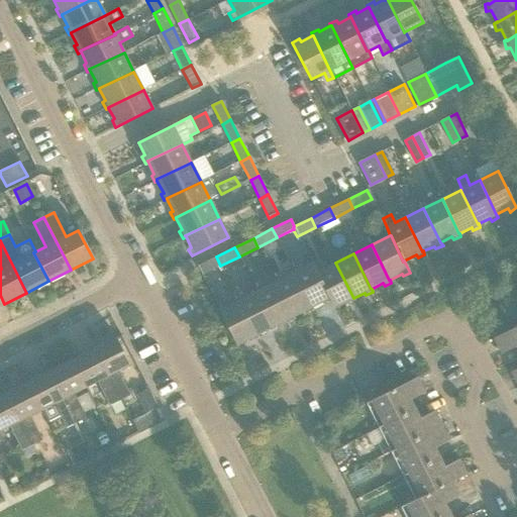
[(220,266),(216,256),(197,266),(202,275),(220,266)]
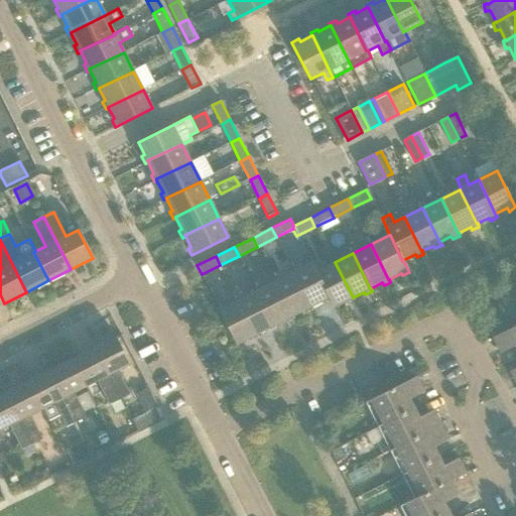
[(331,300),(331,301),(334,307),(346,301),(347,303),(355,300),(353,297),(335,262),(316,271),(315,272),(331,300)]
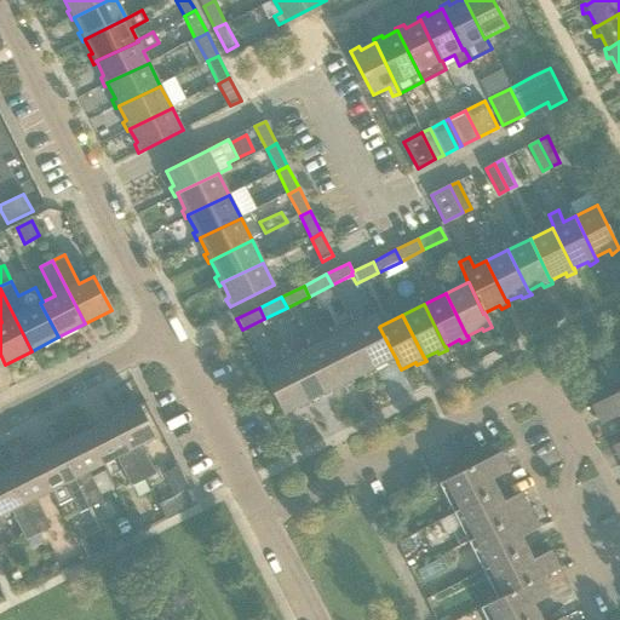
[(375,316),(354,327),(373,369),(374,368),(388,361),(390,365),(397,362),(397,361),(379,327),(380,326),(375,316)]
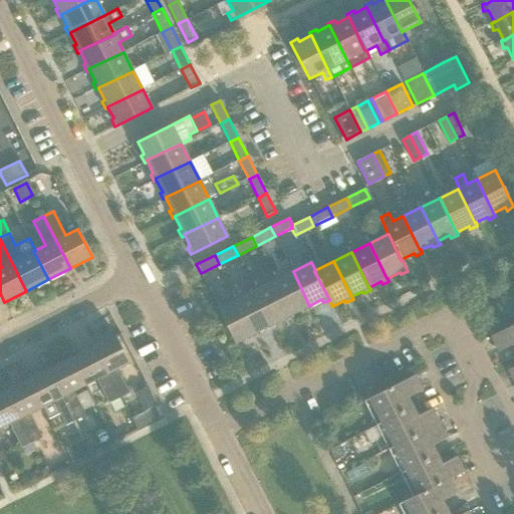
[(293,271),(274,281),(291,315),(291,314),(303,309),(304,312),(311,308),(310,305),(309,306),(293,271)]
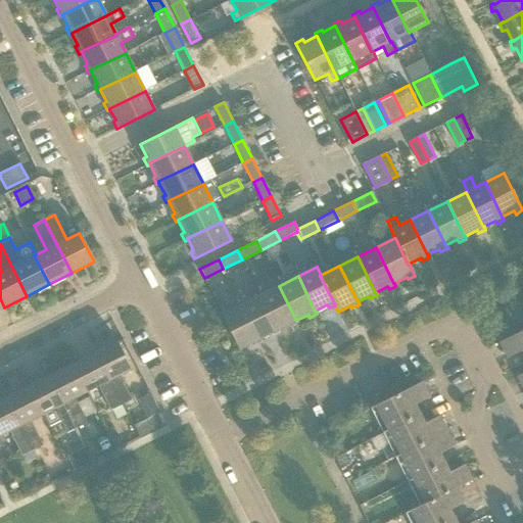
[(296,321),(279,286),(260,295),(277,330),(278,330),(290,324),(291,327),(298,324),(296,320),(296,321)]
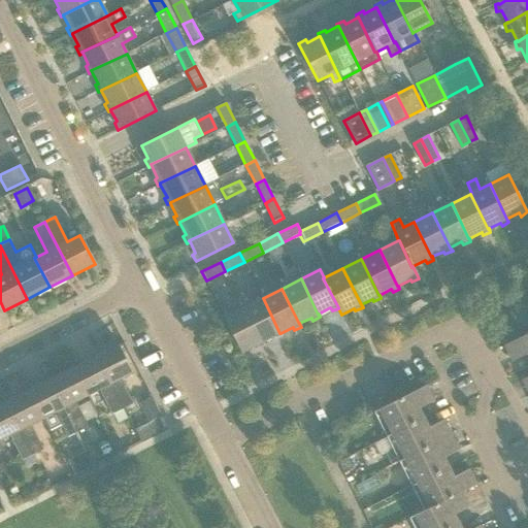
[(279,333),(263,298),(254,303),(249,292),(239,297),(244,307),(243,307),(261,342),(262,342),(273,336),(275,339),(282,336),(281,333),(279,333)]
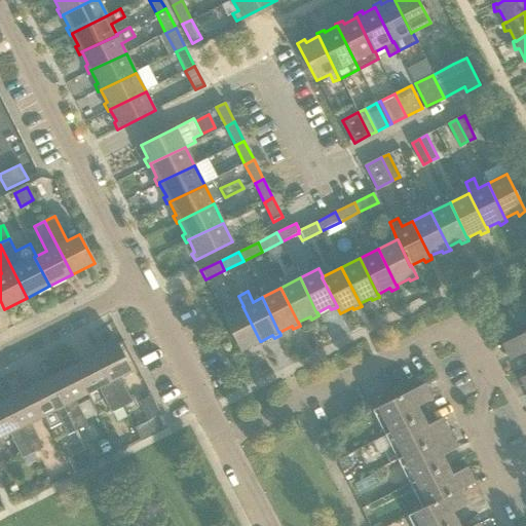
[(260,341),(242,306),(224,316),(241,351),(253,344),(255,348),(262,344),(261,341),(260,341)]
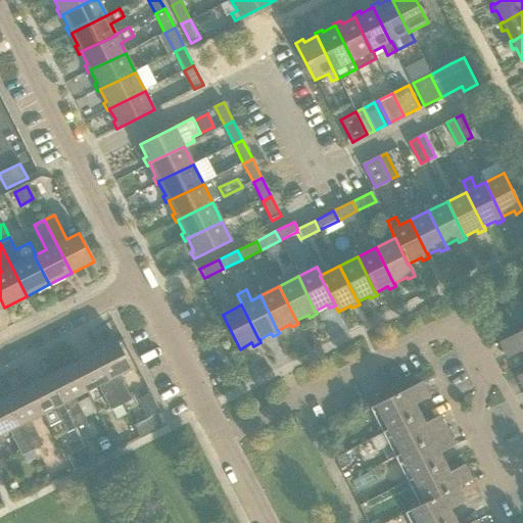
[(521,352),(522,355),(522,331),(500,343),(507,360),(521,352)]
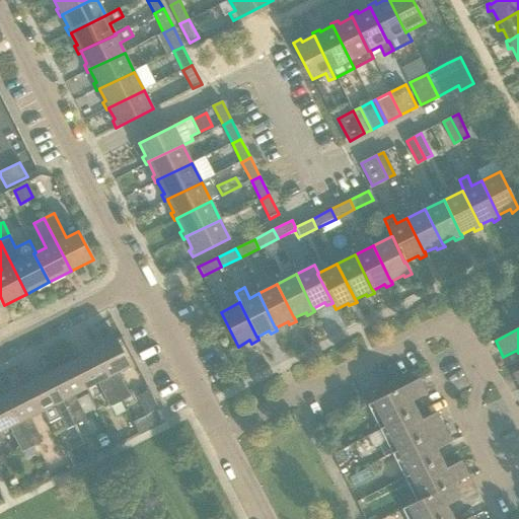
[(116,338),(93,350),(121,401),(132,396),(120,372),(131,366),(116,338)]
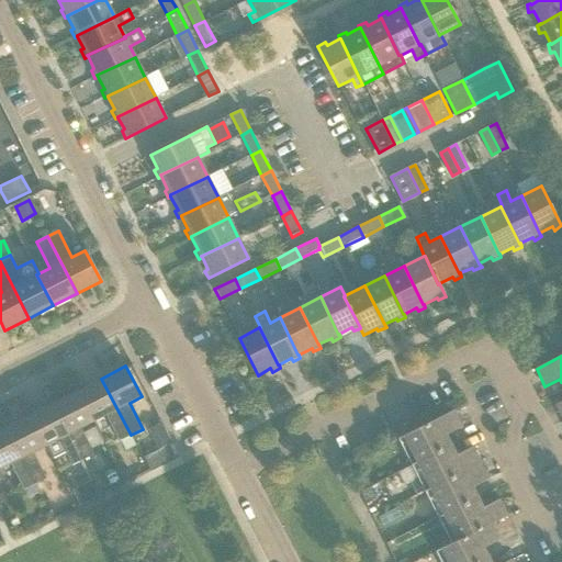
[(77,391),(92,422),(107,415),(120,440),(121,440),(126,450),(135,446),(131,435),(101,379),(77,391)]
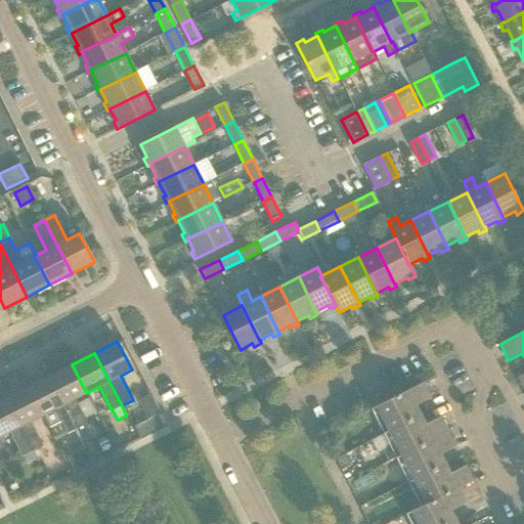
[(86,393),(72,364),(49,376),(77,429),(86,424),(74,399),(86,393)]
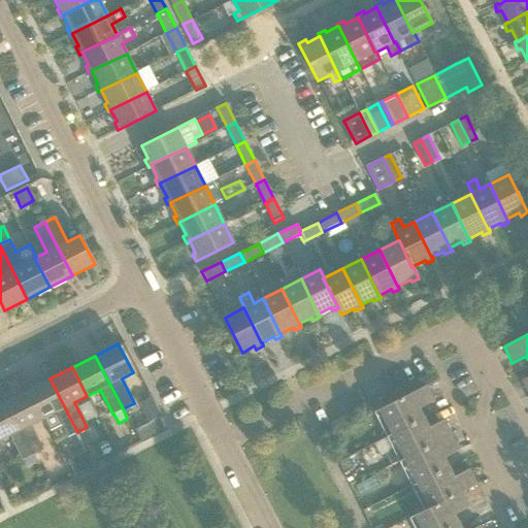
[(77,432),(50,378),(27,390),(42,419),(48,432),(61,425),(67,437),(77,432)]
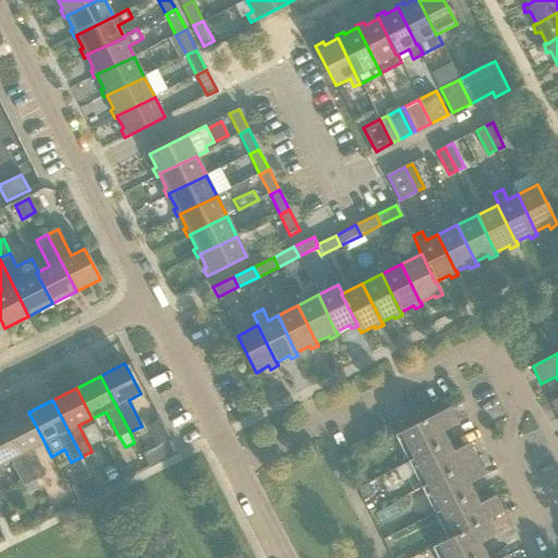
[(400,434),(413,460),(448,443),(443,432),(459,424),(451,408),(400,434)]
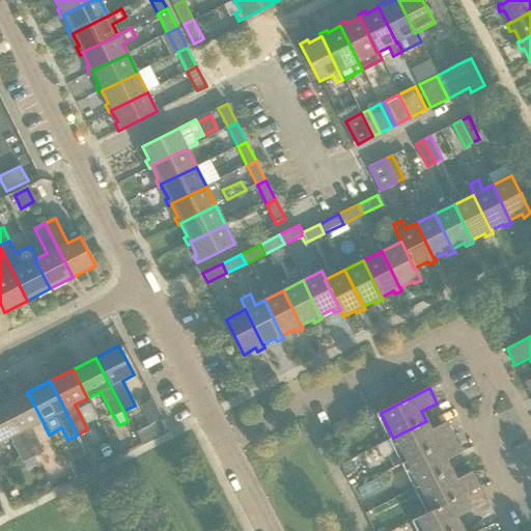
[(43,421),(27,392),(4,404),(32,457),(33,456),(43,452),(30,427),(43,421)]
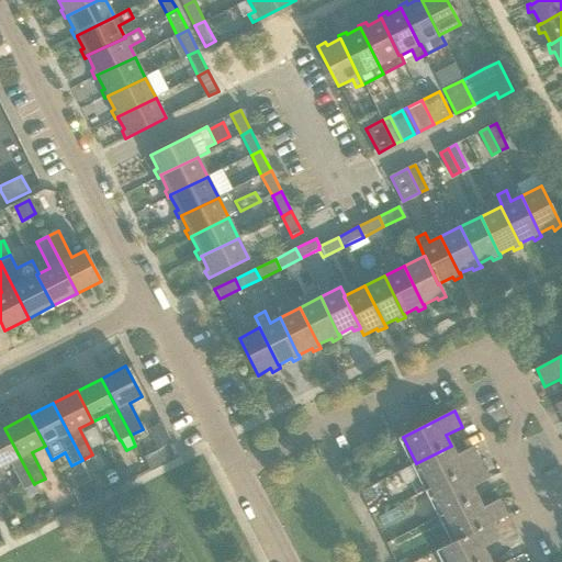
[(168,427),(179,447),(195,437),(183,417),(168,427)]
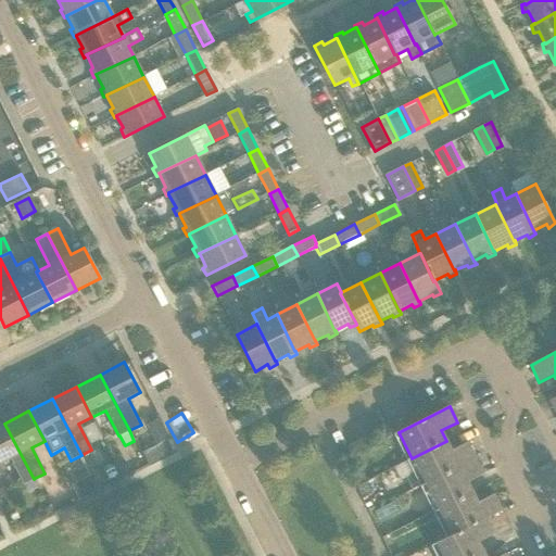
[(34,479),(4,424),(0,426),(0,463),(10,458),(23,484),(24,483),(28,492),(39,487),(35,478),(34,479)]
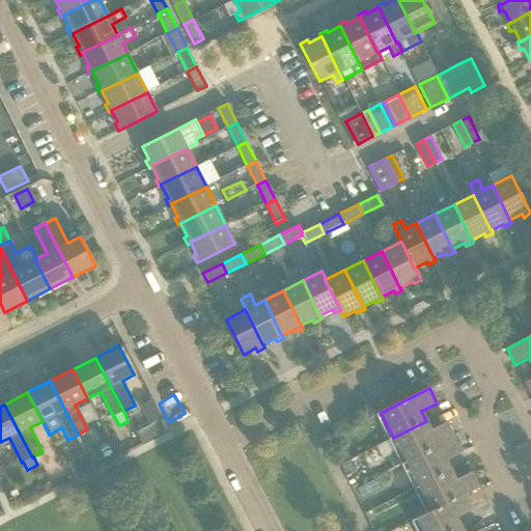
[(160,419),(136,431),(142,443),(165,430),(160,419)]
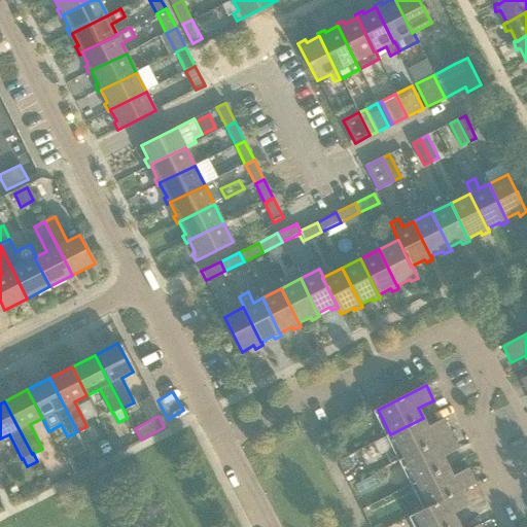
[(428,428),(423,418),(390,434),(403,458),(450,434),(444,420),(428,428)]
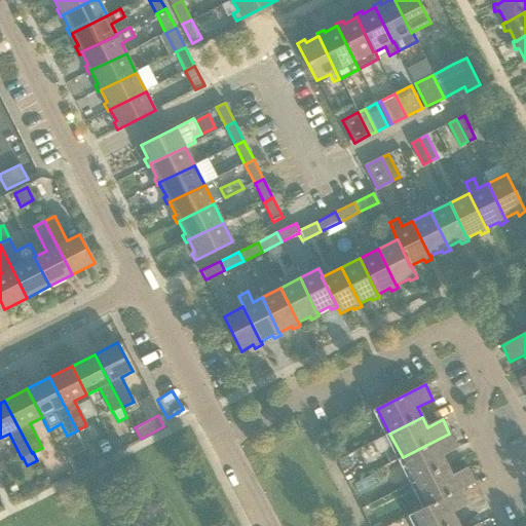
[(80,430),(85,442),(98,436),(91,424),(80,430)]
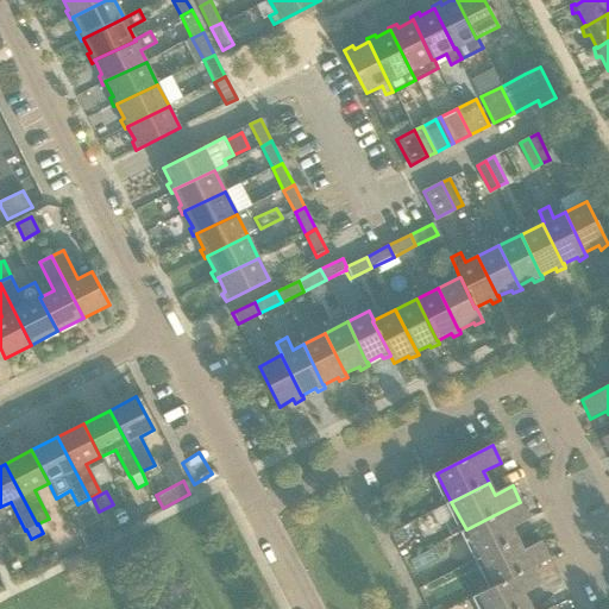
[(466,529),(481,558),(518,539),(512,529),(529,520),(520,502),(466,529)]
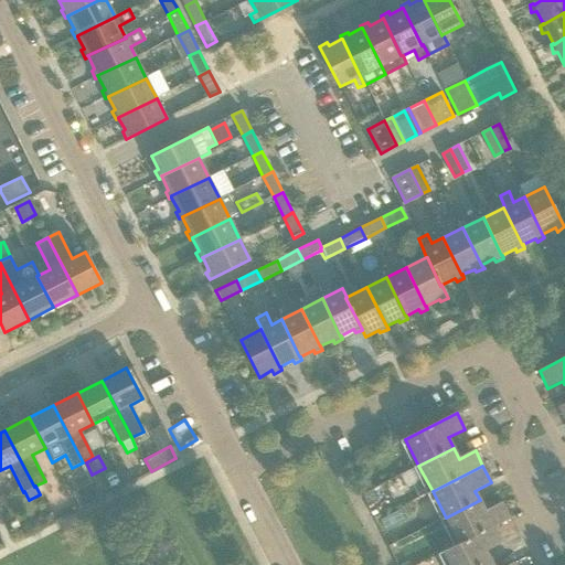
[(75,492),(83,507),(100,498),(93,483),(75,492)]
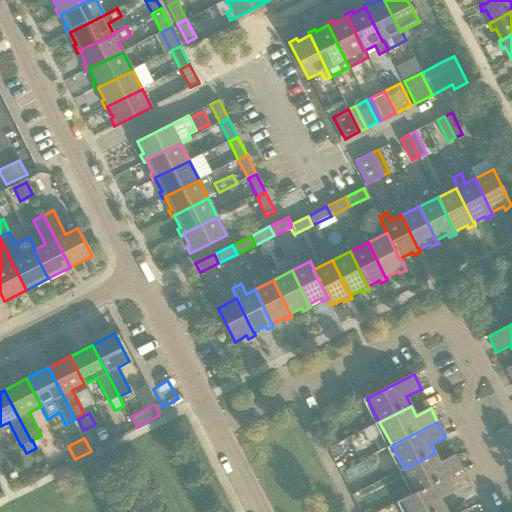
[(337,444),(328,448),(334,459),(342,455),(337,444)]
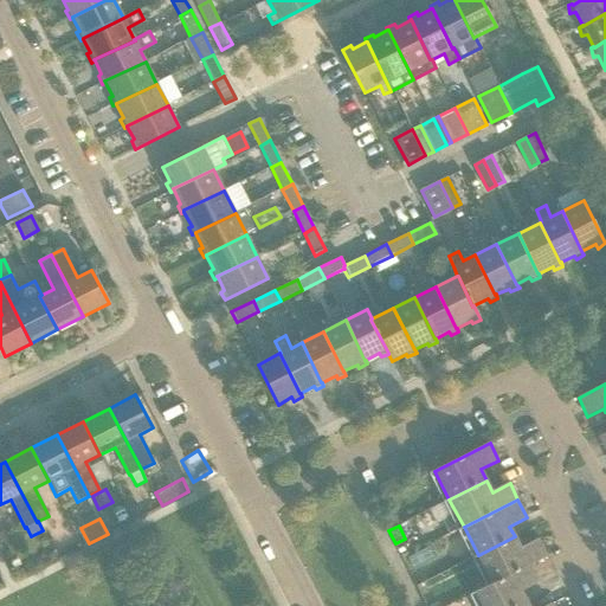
[(478,555),(492,584),(492,585),(529,566),(547,556),(539,540),(521,548),(515,536),(478,555)]
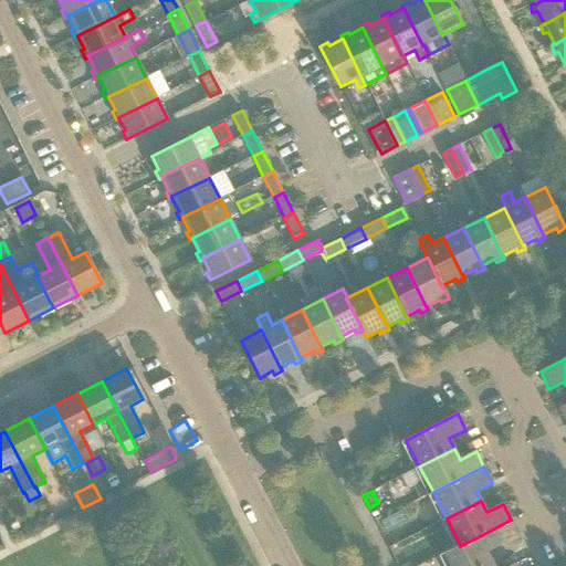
[(397,527),(390,516),(381,521),(387,533),(397,527)]
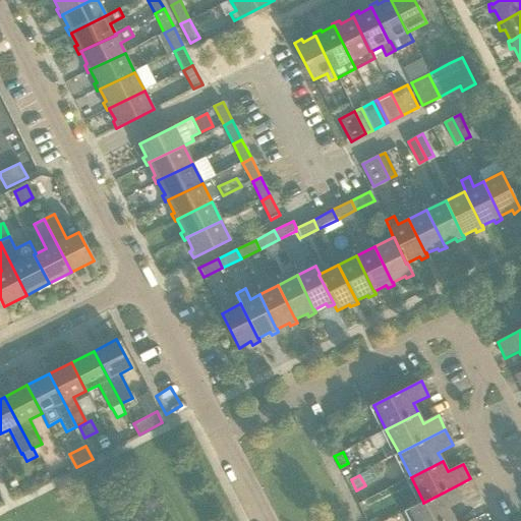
[(408,509),(414,520),(446,520),(454,517),(449,508),(463,501),(455,486),(423,503),(423,502),(408,509)]
